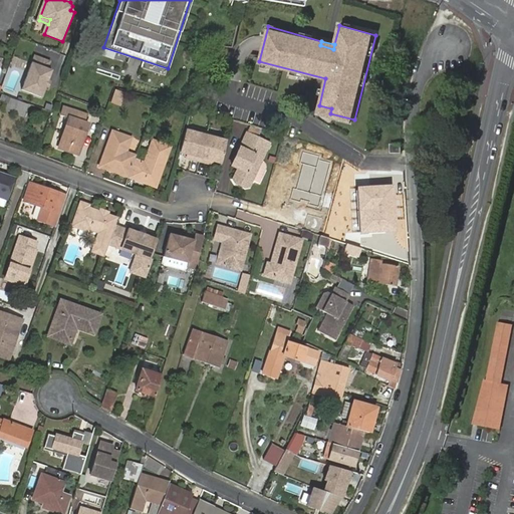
[(52,60),(35,54),(23,89),(43,96),(52,69),(49,68),(52,60)]
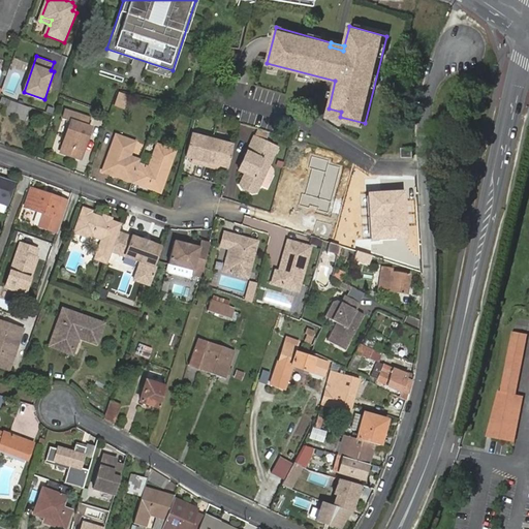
[(120,94),(117,106),(125,109),(129,97),(120,94)]
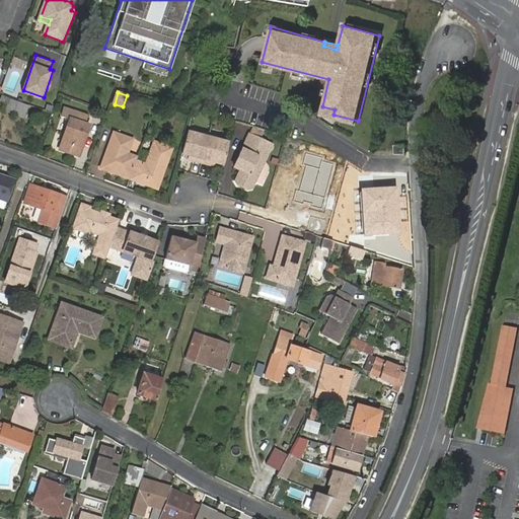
[(30,105),(3,95),(0,101),(8,104),(6,112),(25,119),(30,105)]
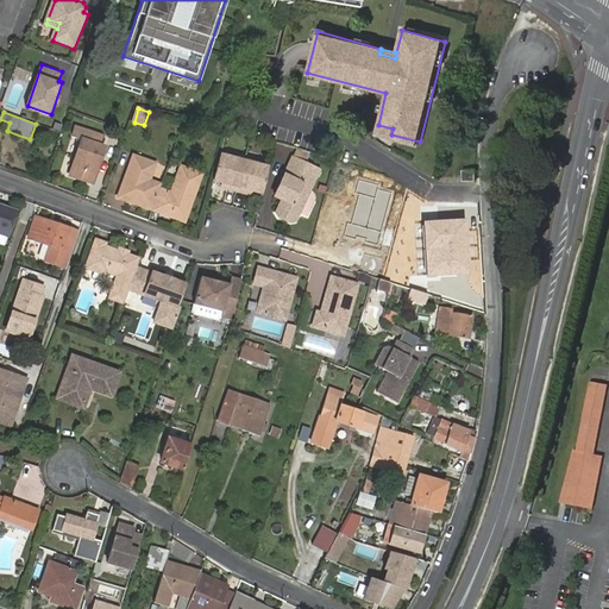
[(196,131),(199,123),(189,118),(186,127),(196,131)]
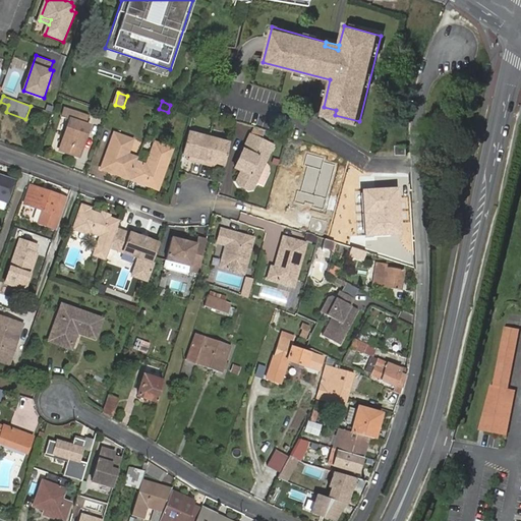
[(72,119),(69,127),(71,128),(69,134),(67,133),(62,149),(81,156),(92,125),(88,123),(90,115),(68,108),(64,116),(72,119)]
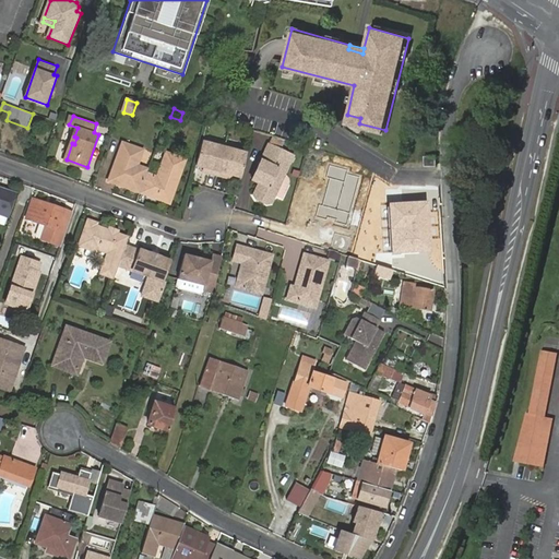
[(225,143),(205,139),(199,162),(211,165),(210,169),(218,171),(225,143)]
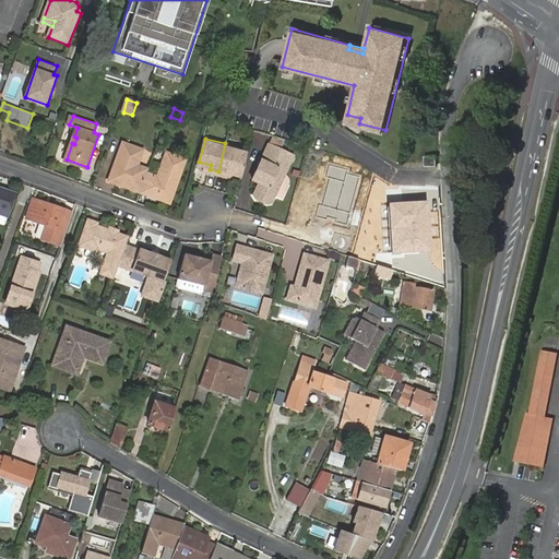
[(110,179),(141,190),(149,170),(150,167),(139,164),(144,149),(125,141),(117,161),(120,162),(118,165),(116,165),(110,179)]
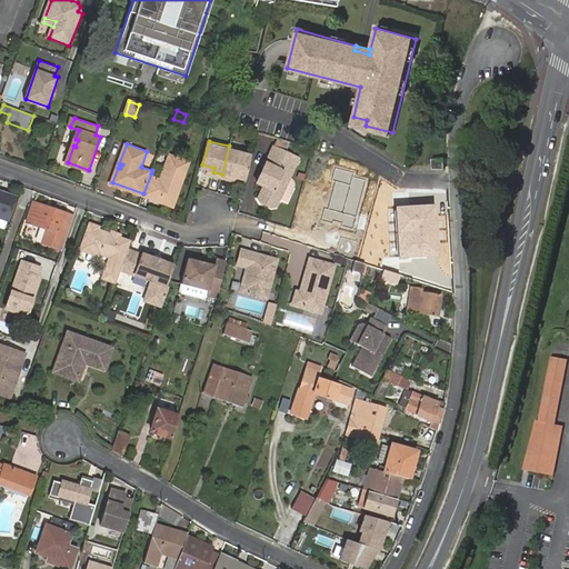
[(255,152),(229,146),(222,175),(232,177),(232,172),(248,177),(255,152)]
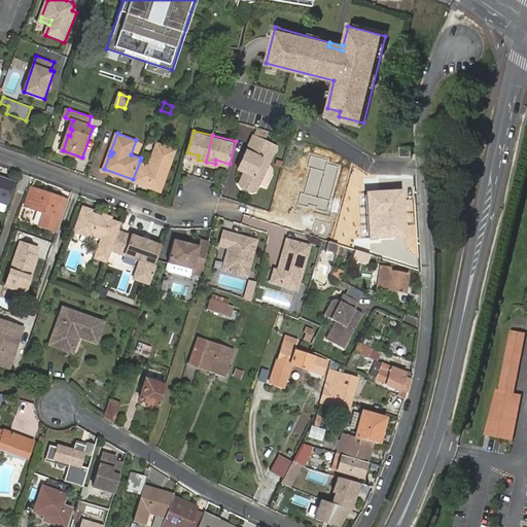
[(278,147),(255,136),(240,170),(246,173),(242,183),(244,187),(253,192),(257,190),(260,184),(257,180),(262,170),(266,171),(278,147)]
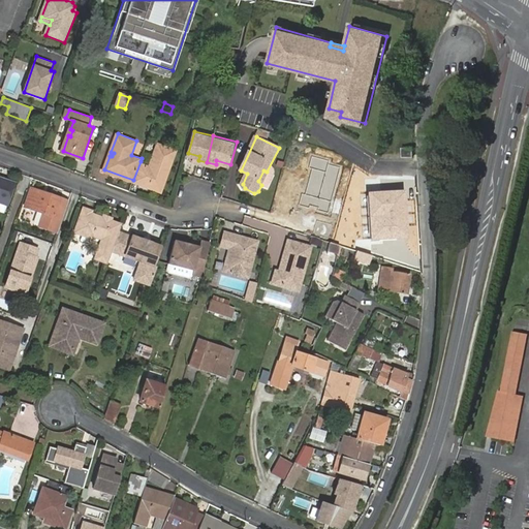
[(141,161),(133,180),(161,190),(177,150),(159,144),(151,165),(141,161)]
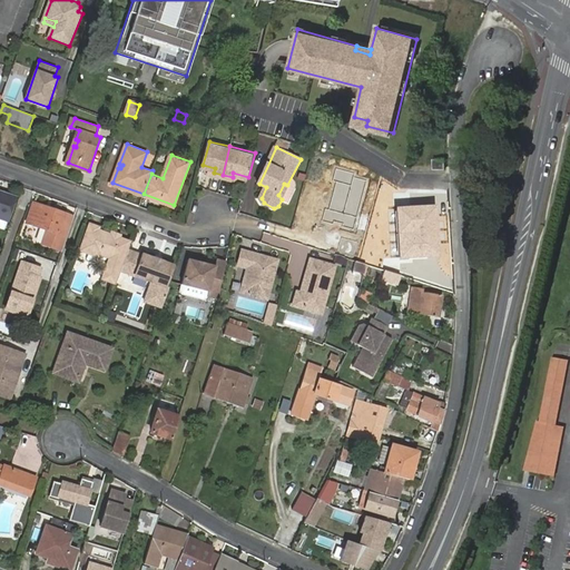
[(444,158),(433,158),(433,168),(444,168),(444,158)]
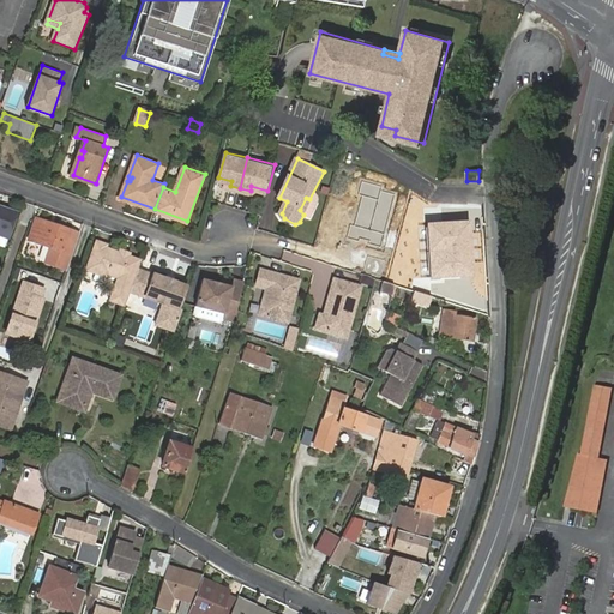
[(381,186),(361,181),(357,194),(362,196),(354,224),(350,223),(347,238),(357,241),(360,236),(371,239),(369,244),(381,247),(395,196),(380,192),(381,186)]
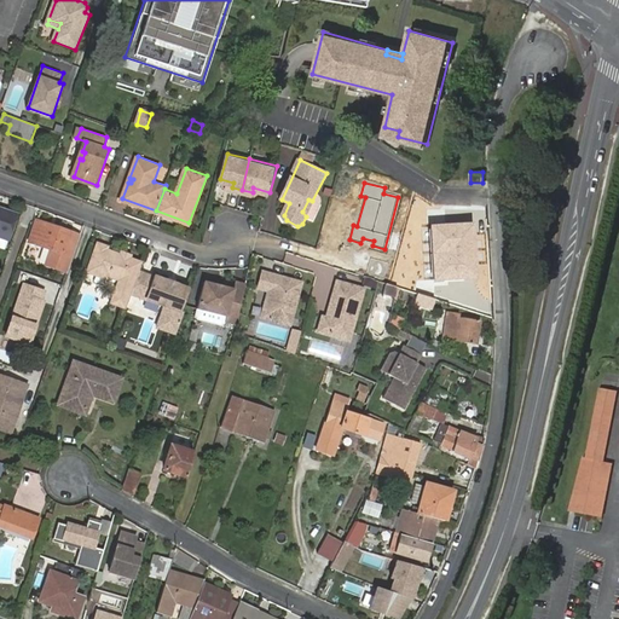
[(0,236),(9,239),(18,213),(0,206),(0,236)]
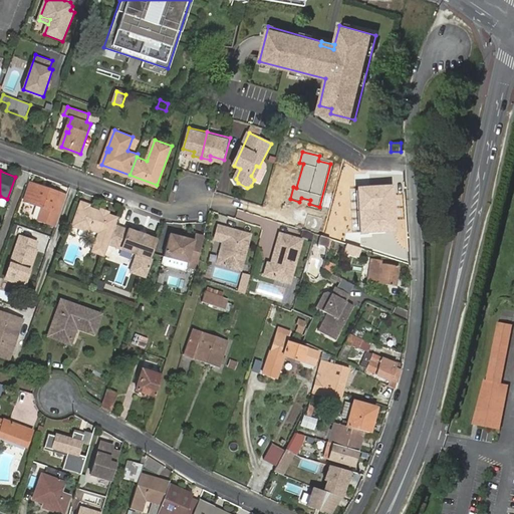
[(50,193),(51,189),(31,182),(25,200),(53,210),(48,223),(57,226),(65,205),(56,202),(58,196),(50,193)]
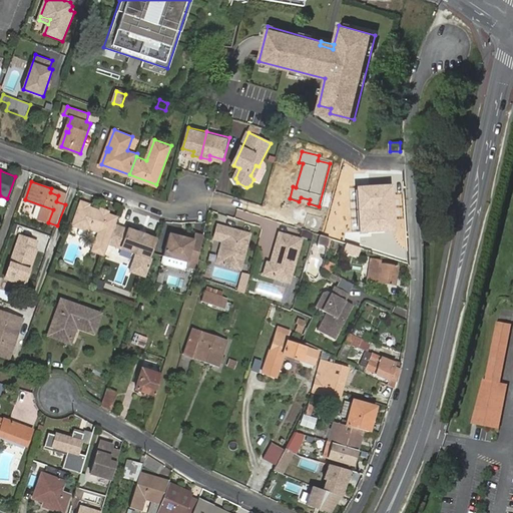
[(393,184),(357,186),(360,232),(396,229),(393,184)]
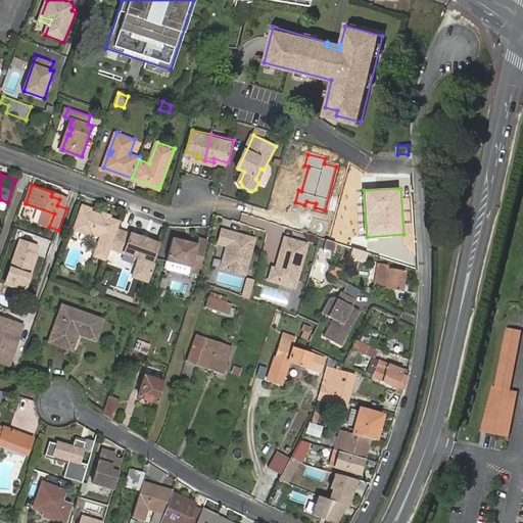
[(96,253),(108,257),(112,245),(120,228),(122,221),(110,217),(103,214),(91,209),(92,205),(85,203),(77,227),(93,232),(94,230),(102,232),(104,236),(103,239),(101,239),(96,253)]
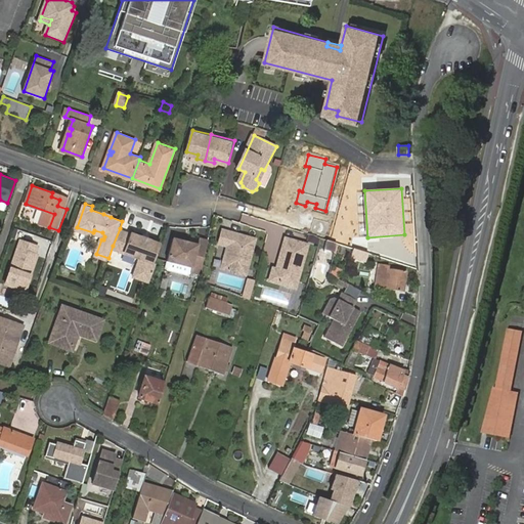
[(224,227),(219,244),(228,247),(221,268),(246,276),(258,238),(224,227)]
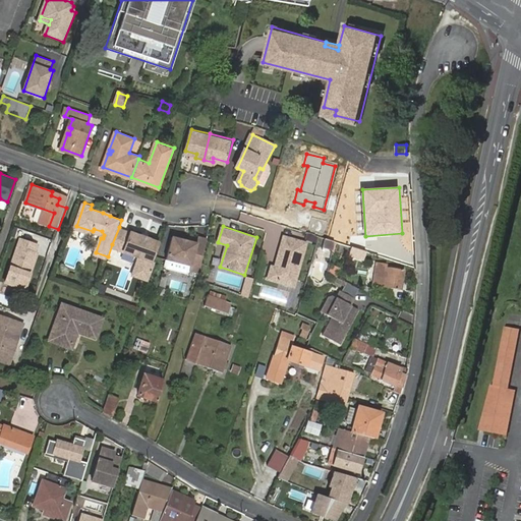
[(150,279),(152,275),(154,268),(156,261),(154,259),(160,245),(161,240),(152,237),(152,236),(143,234),(142,234),(132,231),(132,232),(119,227),(112,244),(140,255),(134,273),(150,279)]
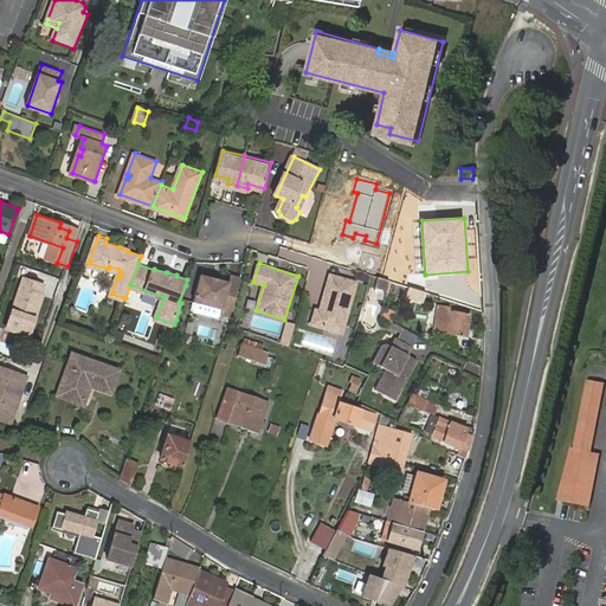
[(236,304),(243,275),(232,272),(231,279),(201,272),(194,298),(224,305),(223,313),(232,315),(236,304)]
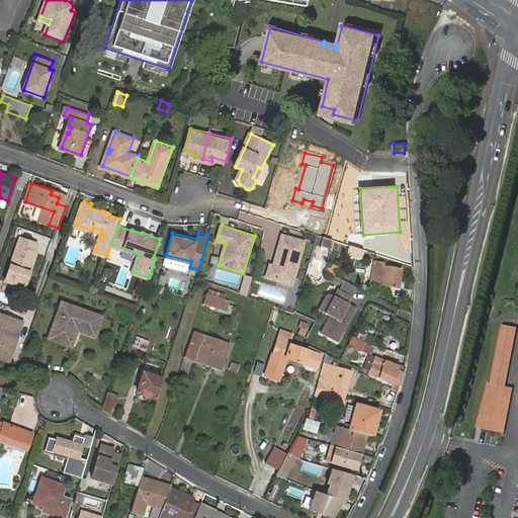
[(305,241),(282,236),(276,258),(278,260),(277,263),(270,268),(267,277),(275,279),(278,277),(286,279),(287,275),(294,277),(305,241)]
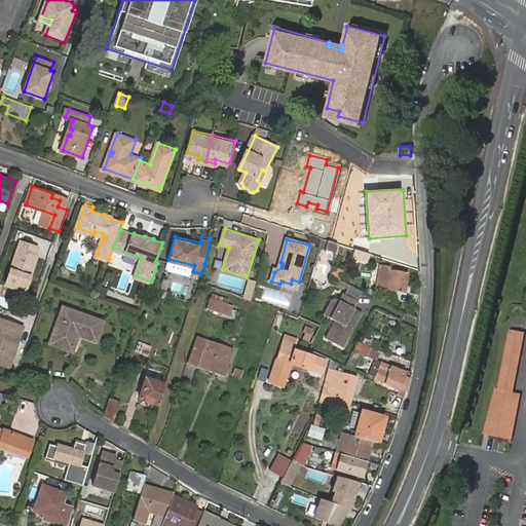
[(30,271),(32,271),(38,255),(35,254),(38,247),(22,240),(6,284),(25,291),(30,276),(28,275),(30,271)]
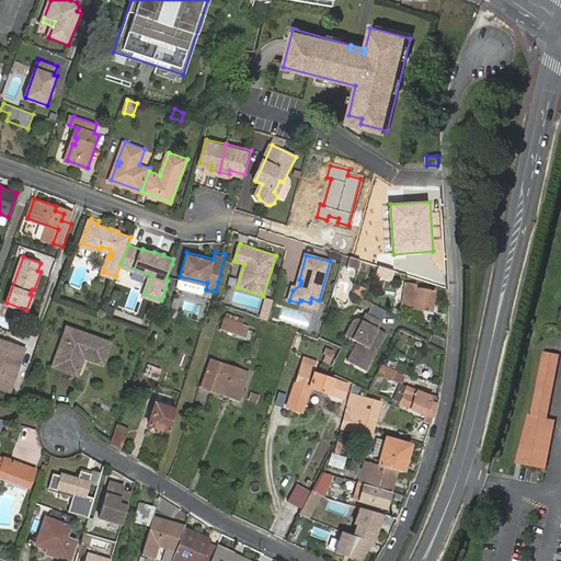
[(207,283),(180,276),(179,282),(181,286),(202,292),(206,289),(207,283)]
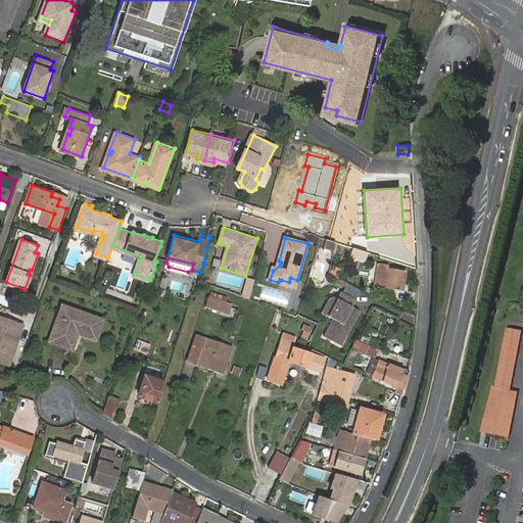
[(380,263),(376,285),(403,290),(408,270),(384,266),(385,263),(380,263)]
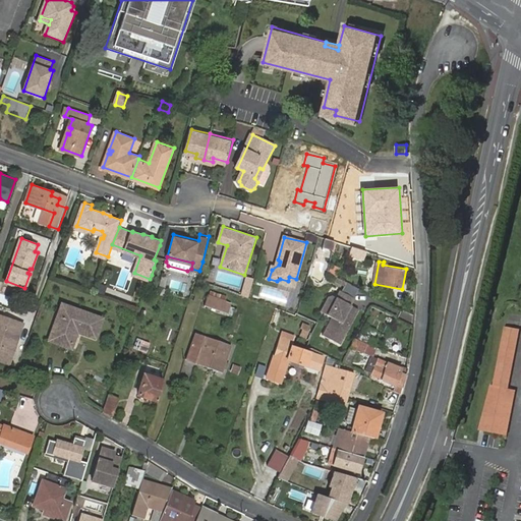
[(247,297),(253,278),(244,276),(239,295),(247,297)]
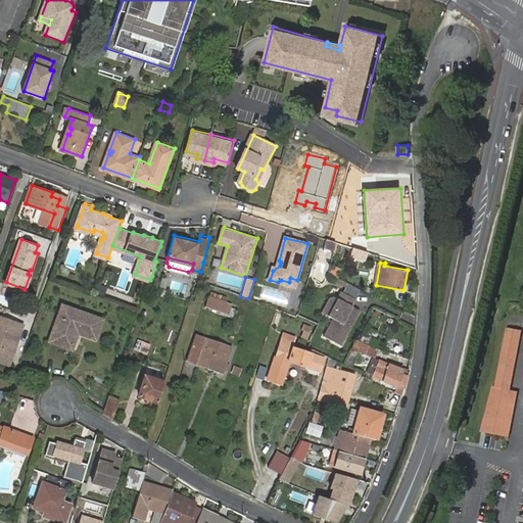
[(343,291),(355,297),(360,289),(347,284),(343,291)]
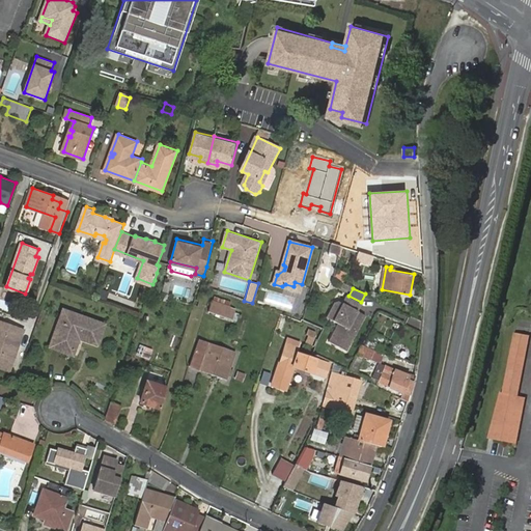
[(206,312),(219,315),(223,305),(211,301),(206,312)]
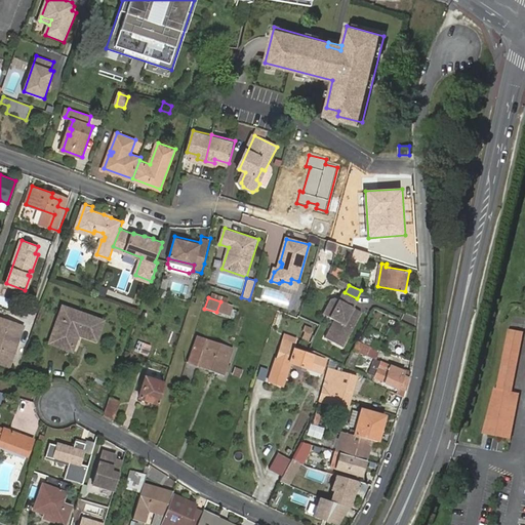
[(220,301),(216,312),(221,314),(226,303),(220,301)]
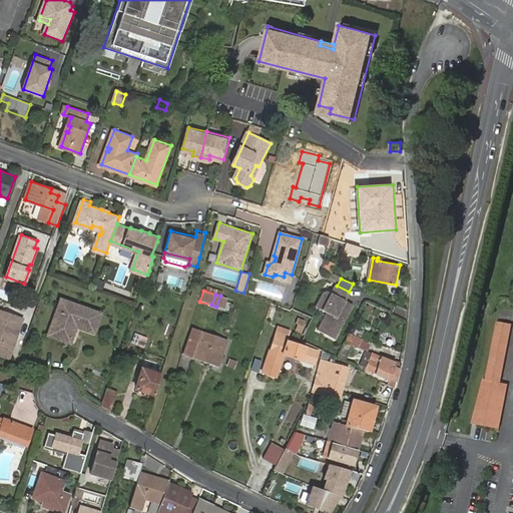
[(336,341),(353,306),(332,295),(324,311),(328,314),(319,332),(336,341)]
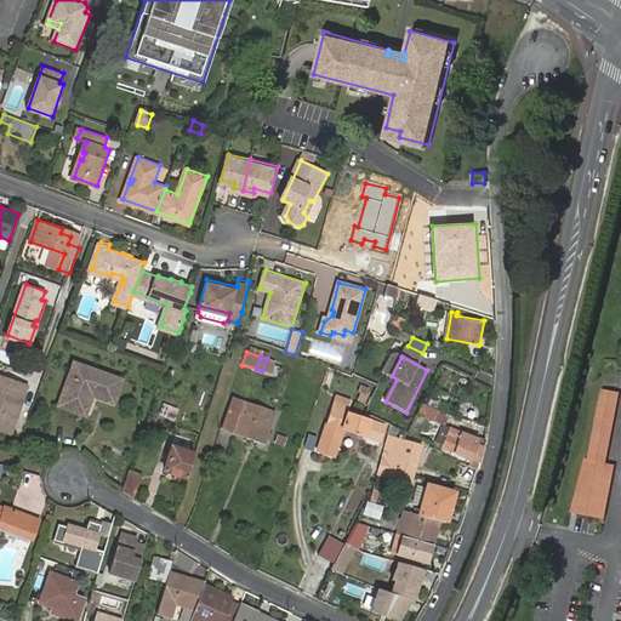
[(97,397),(106,374),(74,363),(61,400),(83,409),(87,397),(92,396),(97,397)]
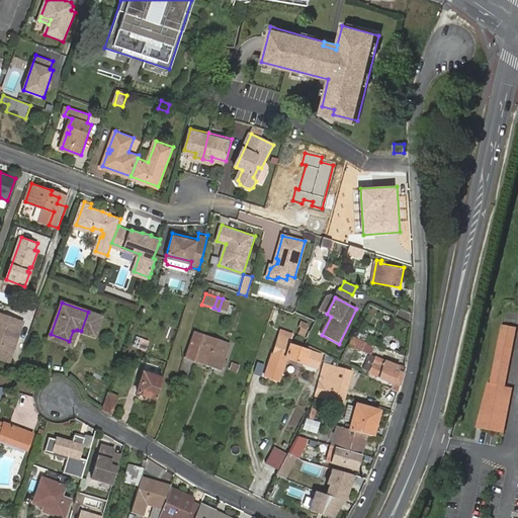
[(102,317),(88,312),(81,331),(95,336),(102,317)]
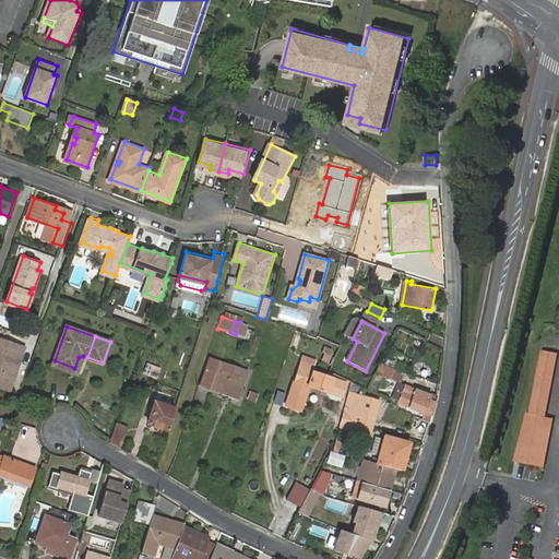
[(15,364),(19,365),(24,347),(0,337),(0,363),(3,365),(0,372),(0,371),(0,385),(9,389),(16,369),(14,368),(15,364)]
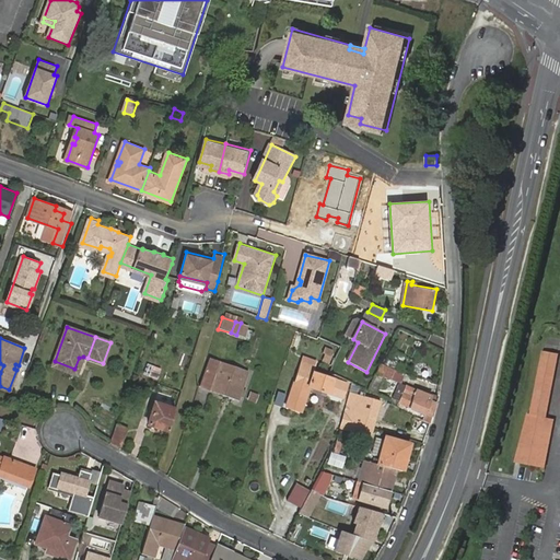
[(558,353),(541,350),(529,413),(526,413),(514,462),(545,467),(555,419),(546,417),(558,353)]
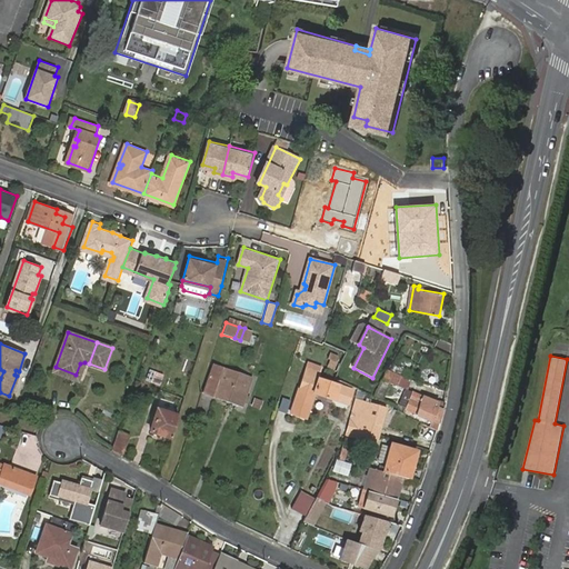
[(215,397),(225,369),(215,366),(206,393),(215,397)]
